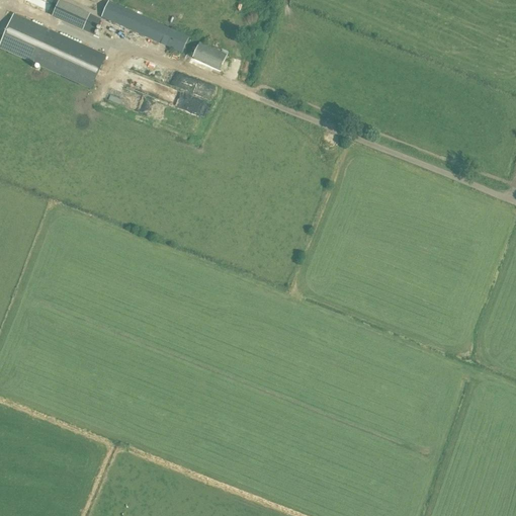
[(46,11),(50,0),(21,0),(21,1),(46,11)]
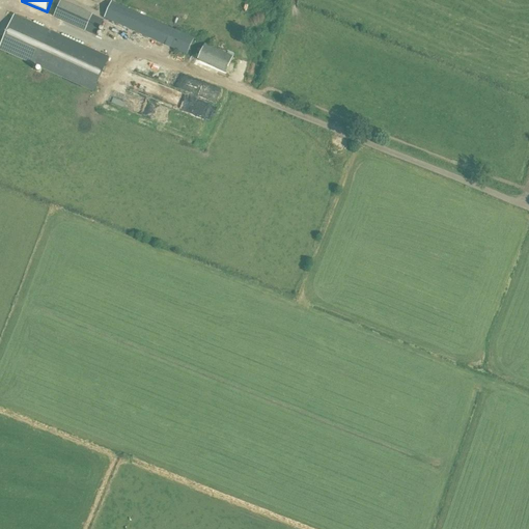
[(102,18),(91,12),(61,0),(59,0),(52,16),(83,30),(83,29),(94,34),(102,18)]
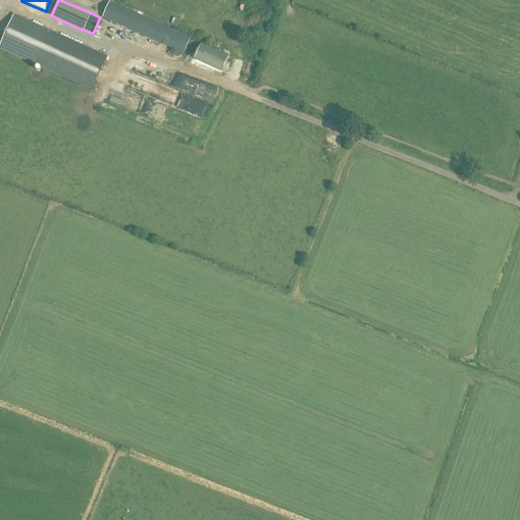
[(108,0),(100,16),(182,52),(189,36),(110,0),(108,0)]
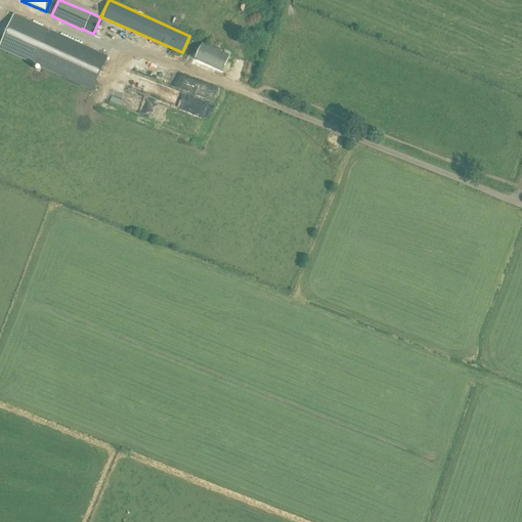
[(0,48),(90,89),(106,54),(46,28),(12,12),(0,39),(0,48)]
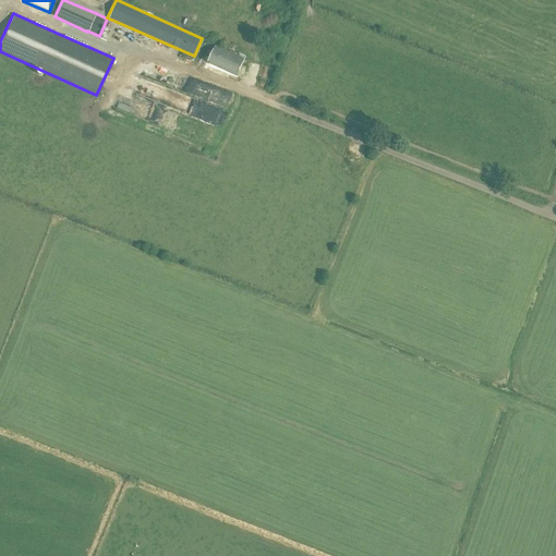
[(213,46),(206,61),(236,75),(243,59),(213,46)]
